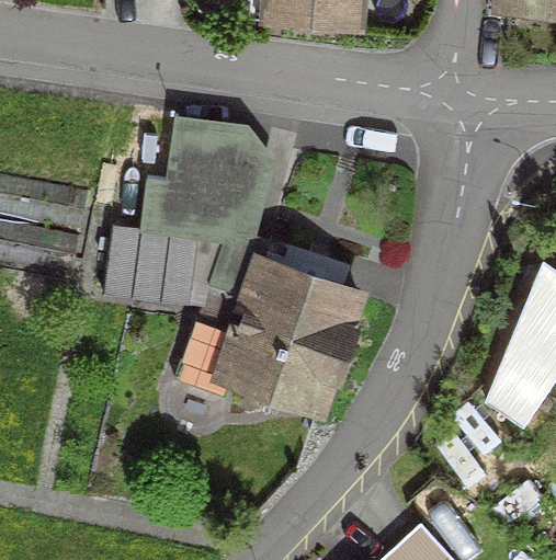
[(356,25),(359,0),(265,0),(264,19),(356,25)]
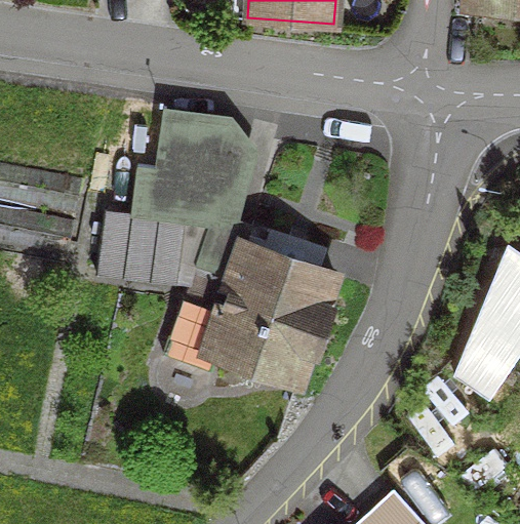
[(472,0),(472,9),(519,12),(519,0),(472,0)]
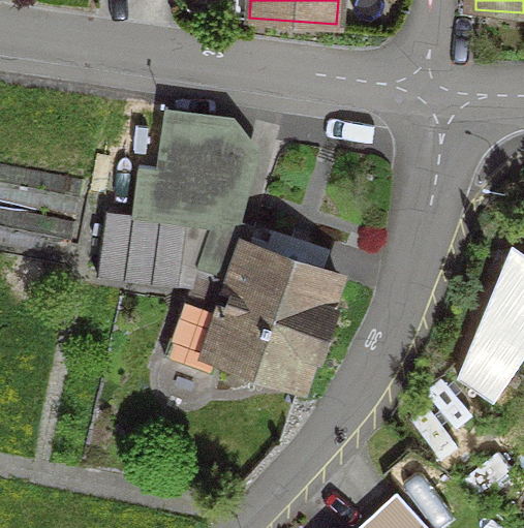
[(0,150),(139,169),(132,216),(104,212),(96,274),(179,285),(187,223),(225,228),(246,153),(226,127),(165,120),(167,107),(0,85),(0,150)]
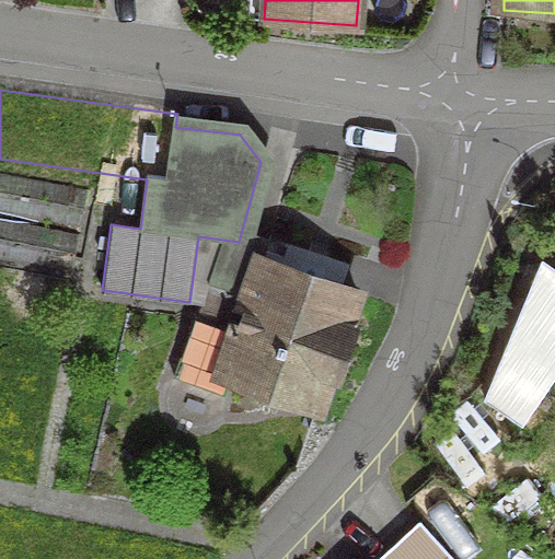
[(0,212),(81,228),(89,189),(0,172),(0,212)]
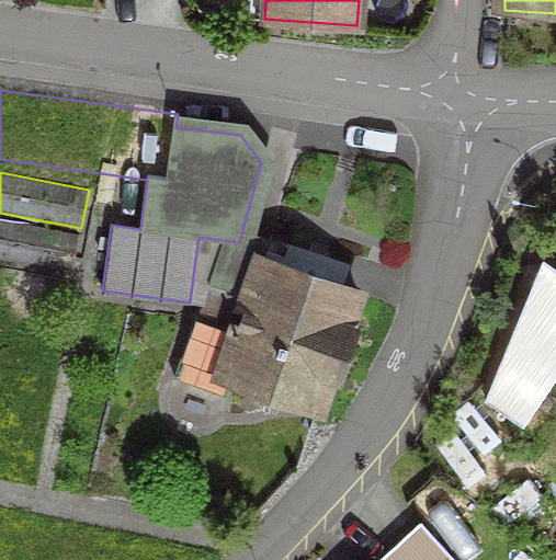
[(0,219),(0,258),(71,272),(79,235),(0,219)]
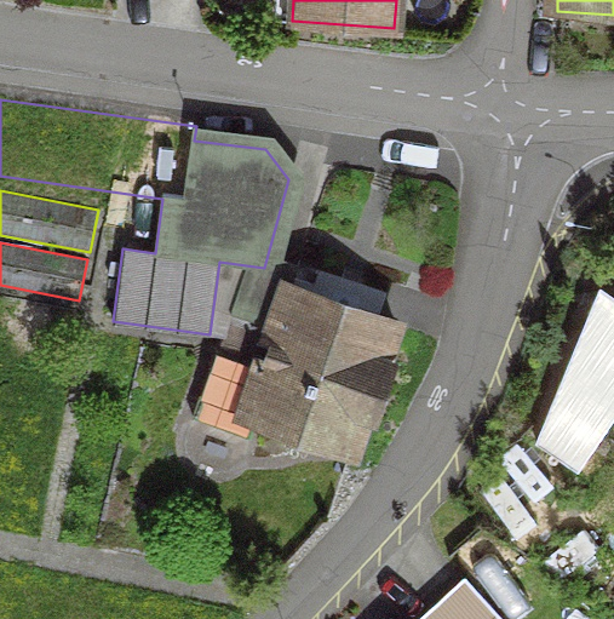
[(535,442),(577,470),(613,414),(613,294),(600,285),(535,442)]
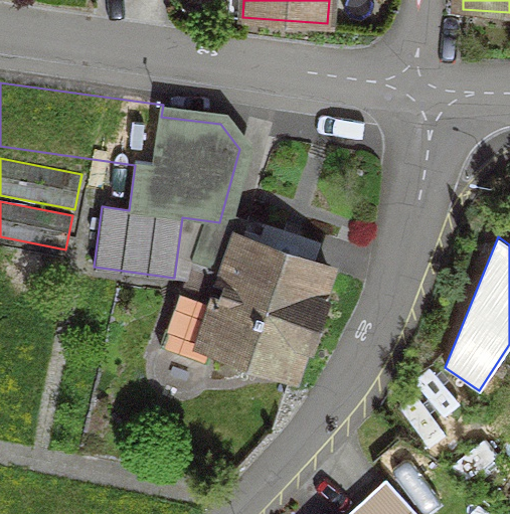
[(194,260),(183,292),(179,291),(160,347),(207,363),(213,346),(292,373),(302,342),(307,344),(322,301),(317,299),(328,268),(240,238),(228,272),(194,260)]
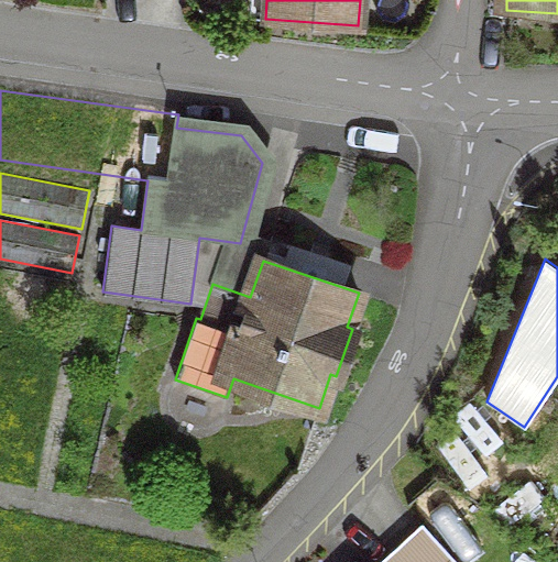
[(456,561),(422,525),(381,561),(456,561)]
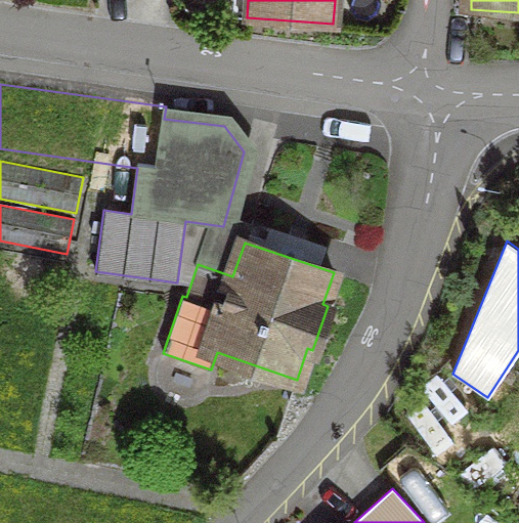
All buildings are outlined.
